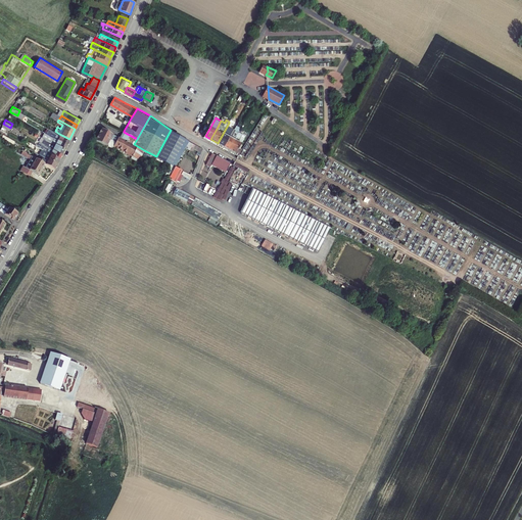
[(229,123),(218,143),(225,146),(236,127),(229,123)]
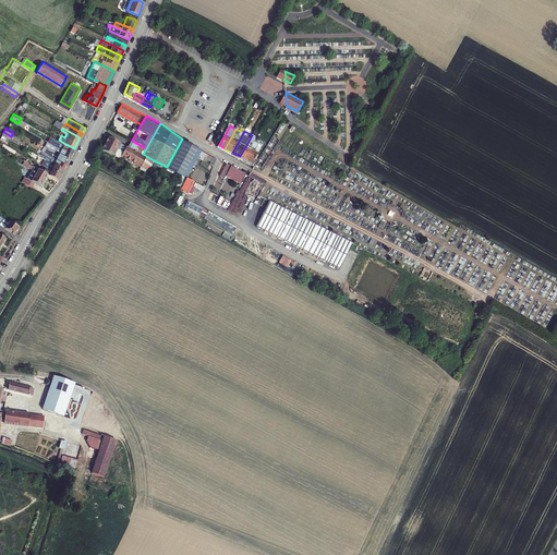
[(257,139),(252,135),(240,156),(244,159),(257,139)]
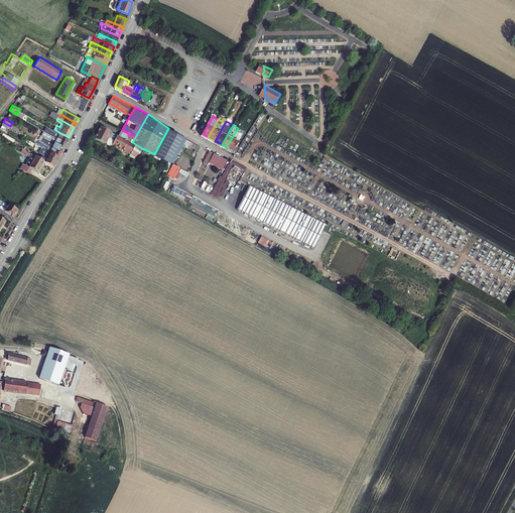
[(135,137),(122,130),(119,135),(101,126),(95,137),(106,143),(107,140),(138,157),(142,148),(132,142),(135,137)]
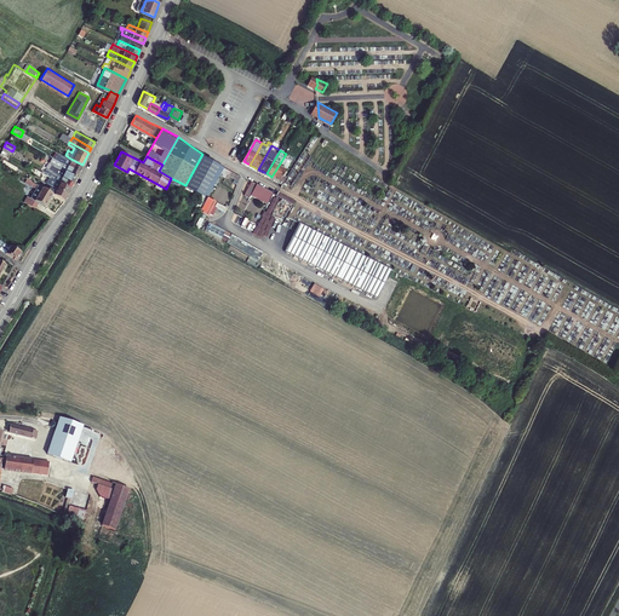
[(66,162),(73,166),(80,170),(82,165),(70,159),(66,155),(62,154),(59,159),(66,162)]
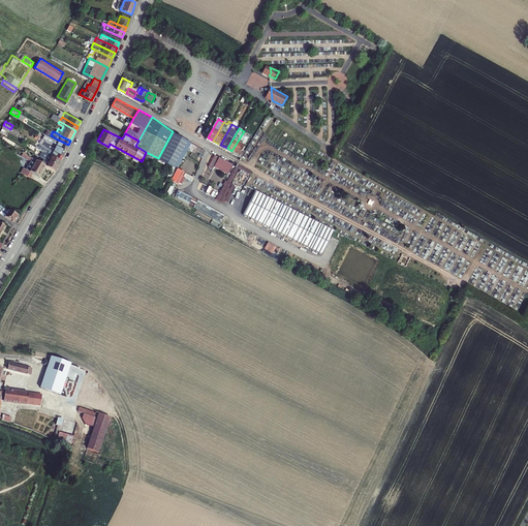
[(173,131),(158,158),(177,168),(179,169),(190,149),(195,152),(198,146),(177,134),(173,131)]
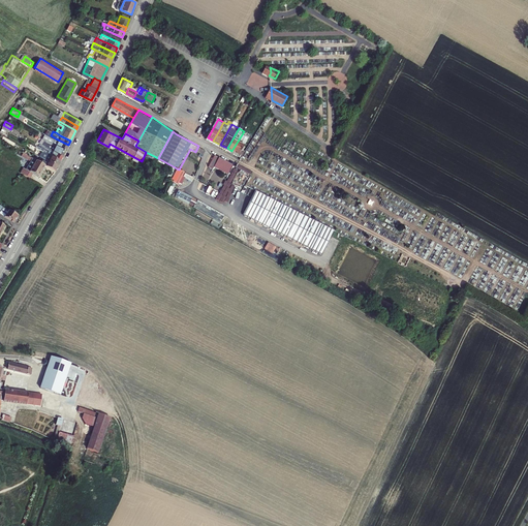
[(249,135),(244,131),(231,151),(242,156),(244,153),(242,151),(245,144),(245,143),(249,135)]
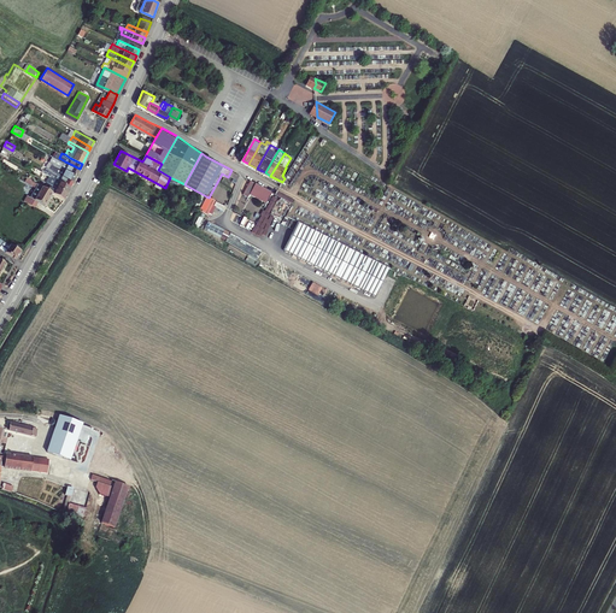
[(76,175),(80,169),(72,165),(65,161),(59,158),(54,155),(52,154),(48,160),(59,165),(64,169),(76,175)]
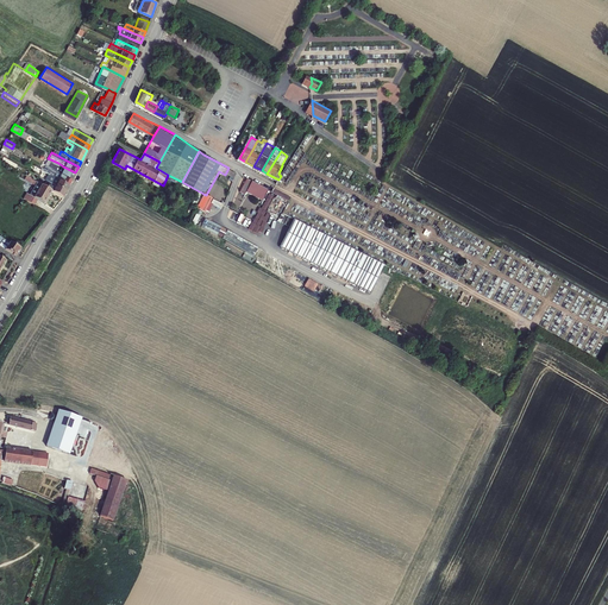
[(61,171),(66,175),(73,178),(75,172),(63,166),(58,163),(57,165),(63,169),(61,171)]
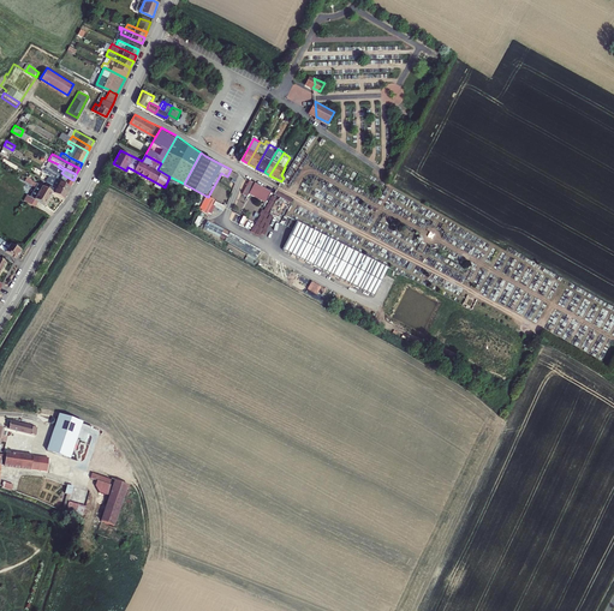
[(55,178),(58,179),(59,180),(70,186),(73,180),(66,177),(61,173),(52,167),(48,173),(51,174),(53,177),(55,178)]
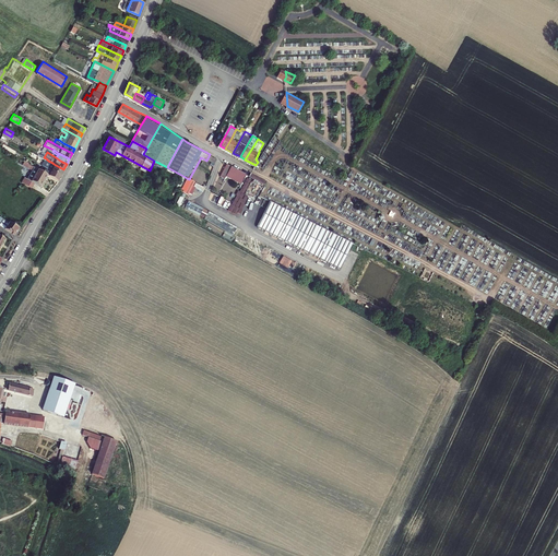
[(31,179),(34,181),(35,181),(40,185),(47,174),(37,168),(27,162),(25,165),(30,167),(27,170),(24,177),(30,180),(31,179)]
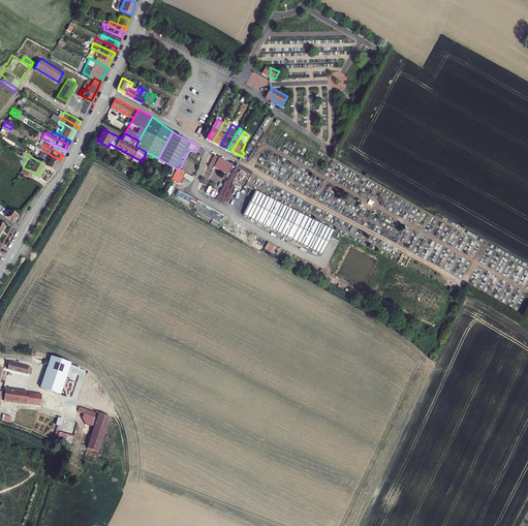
[(44,157),(49,160),(58,165),(60,160),(51,155),(50,157),(44,154),(43,157),(44,157)]
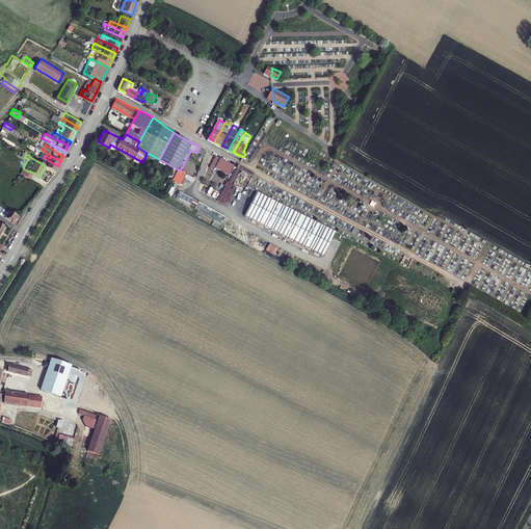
[(221,172),(229,176),(234,165),(216,156),(210,166),(214,169),(216,165),(218,163),(220,164),(223,166),(221,172)]
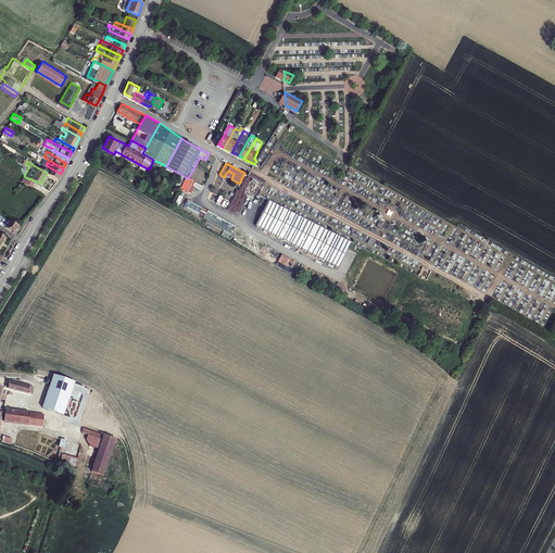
[(47,173),(58,179),(61,174),(51,168),(50,170),(45,166),(43,167),(39,164),(37,167),(47,173)]
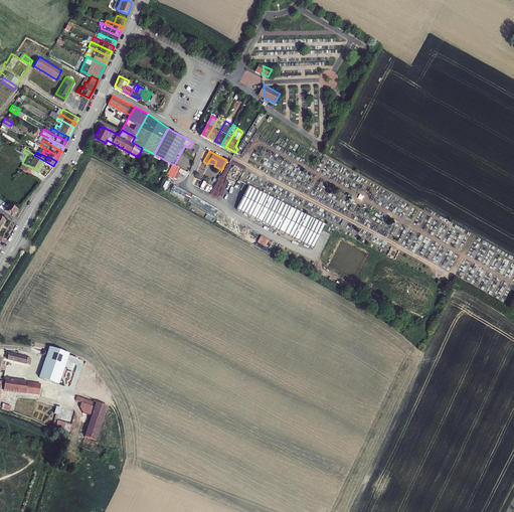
[(27,166),(22,163),(19,167),(28,172),(32,167),(31,167),(28,165),(27,166)]
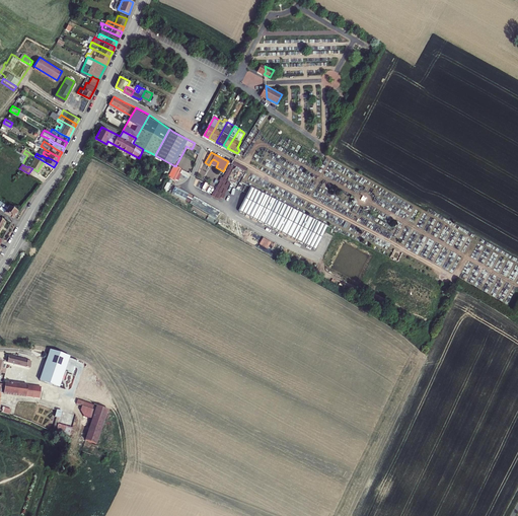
[(175,166),(173,165),(167,176),(174,180),(175,178),(178,180),(181,173),(189,177),(191,174),(175,166)]
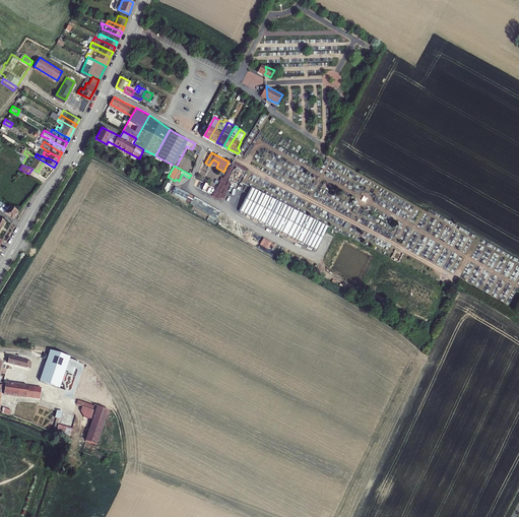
[(229,178),(238,182),(244,171),(235,166),(229,178)]
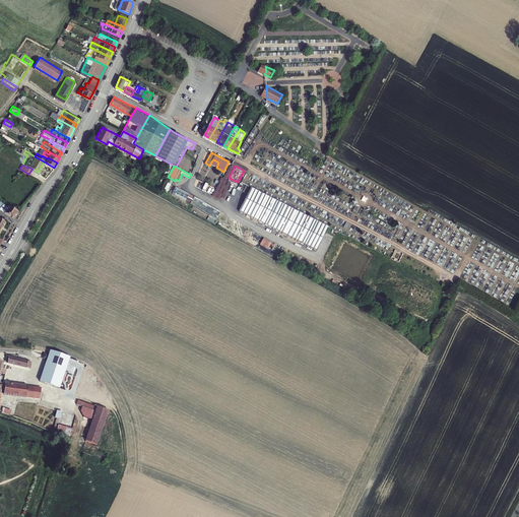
[(251,185),(239,209),(316,248),(328,223),(301,210),(251,185)]
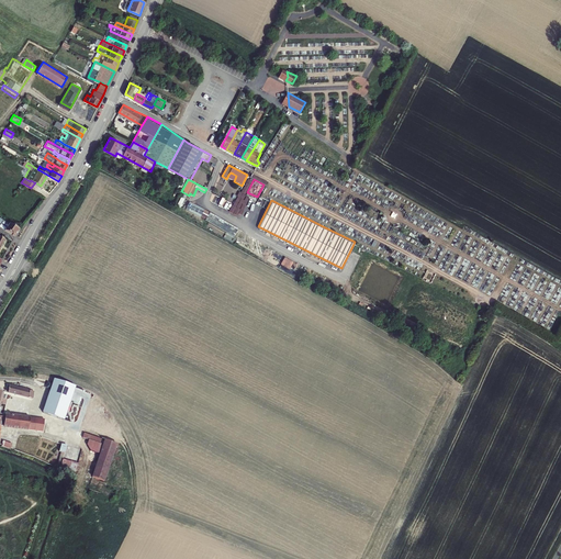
[(19,228),(0,216),(0,226),(10,232),(14,235),(19,228)]
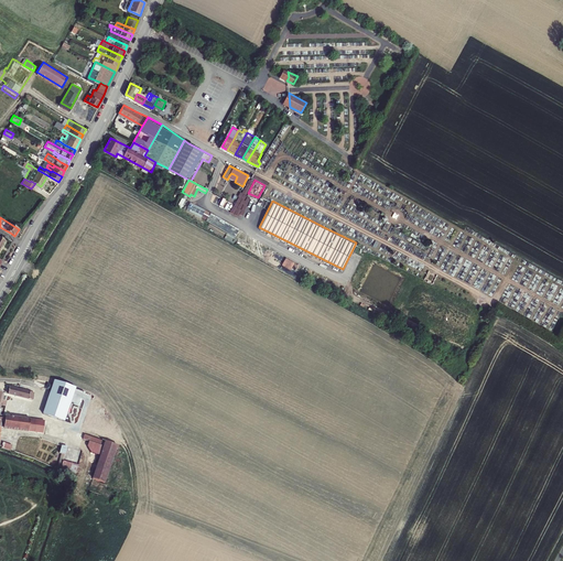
[(226,218),(222,227),(236,235),(240,227),(226,218)]
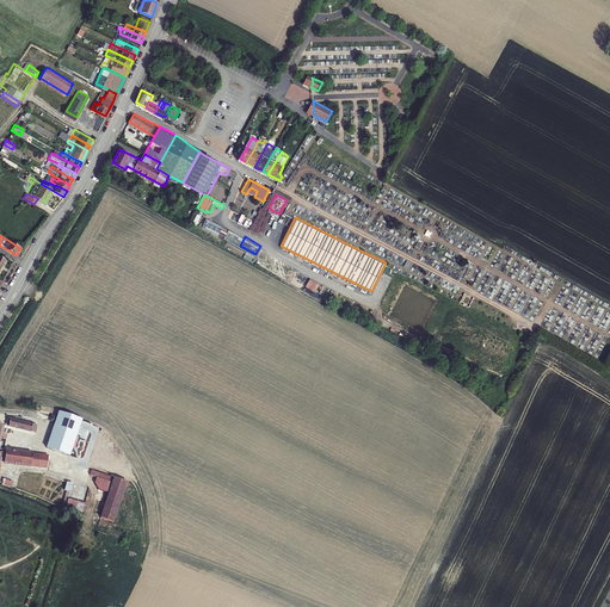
[(0,251),(8,256),(11,252),(0,246),(0,251)]
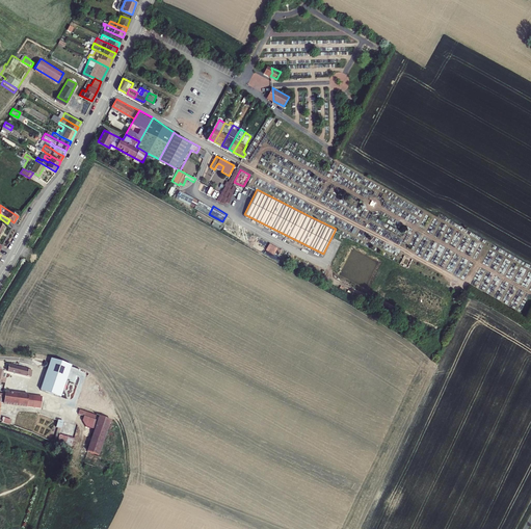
[(279,258),(284,248),(229,217),(223,226),(235,232),(234,233),(279,258)]
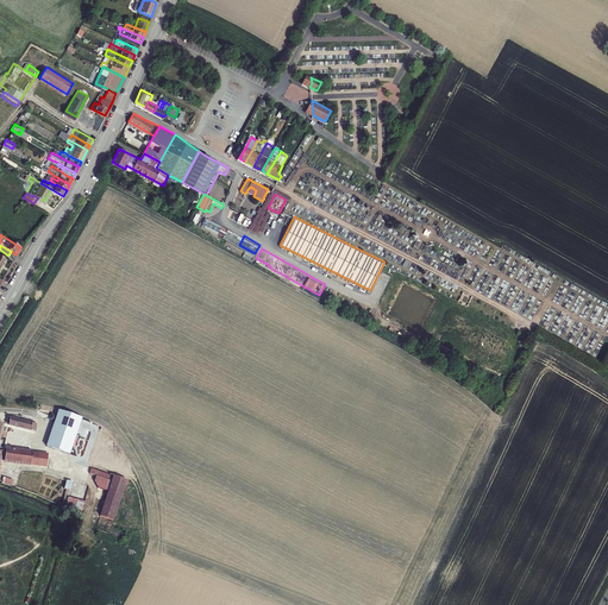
[(60,410),(55,427),(48,446),(70,453),(70,452),(81,455),(87,438),(86,438),(92,421),(60,410)]
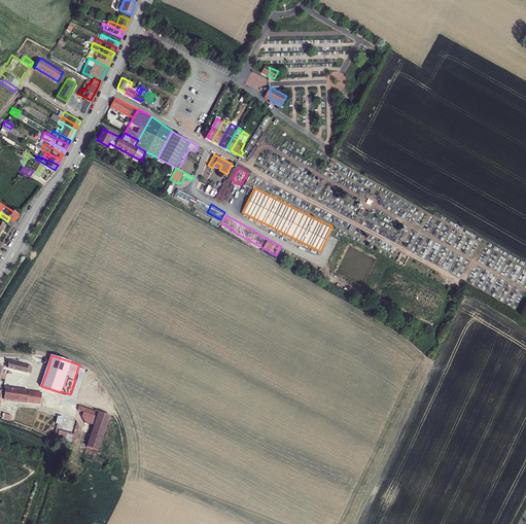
[(32,365),(9,360),(7,368),(27,372),(31,373),(32,365)]
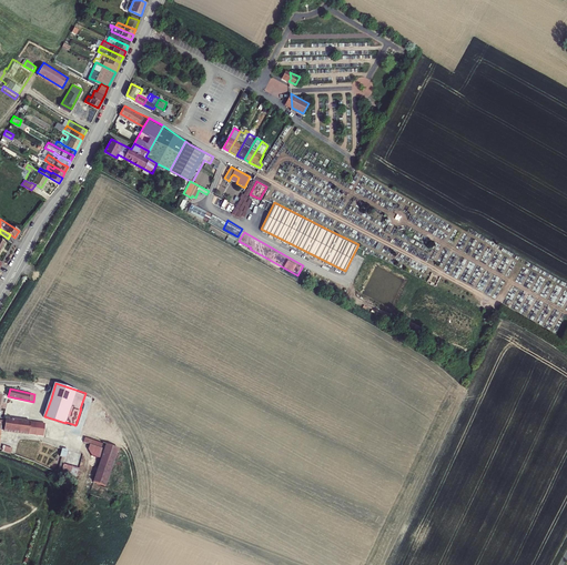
[(43,435),(46,424),(0,416),(1,412),(0,411),(0,406),(3,394),(0,393),(0,435),(0,430),(43,435)]
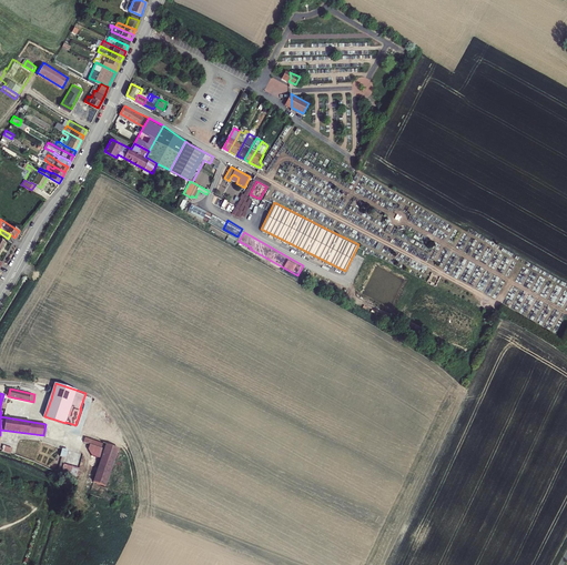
[(81,409),(84,410),(91,412),(97,397),(85,393),(80,409),(81,409)]
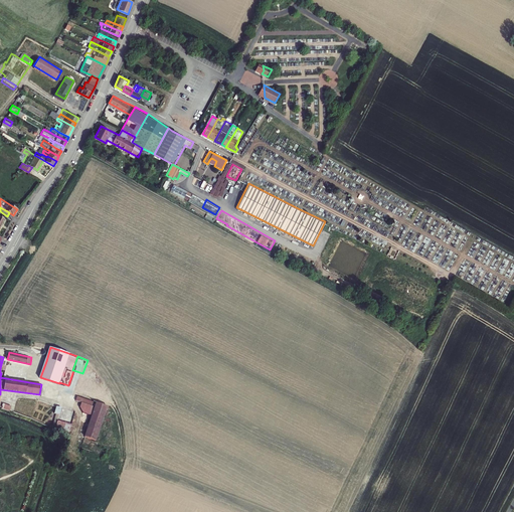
[(73,370),(68,385),(71,386),(76,371),(73,370)]
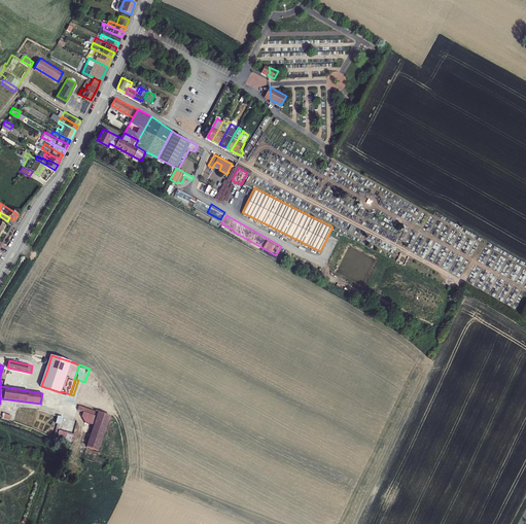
[(78,411),(84,413),(97,417),(98,413),(79,406),(78,411)]
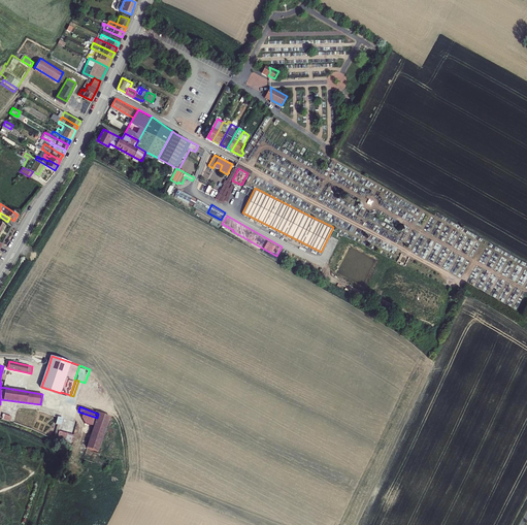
[(97,418),(85,414),(83,419),(85,423),(95,427),(98,418),(97,418)]
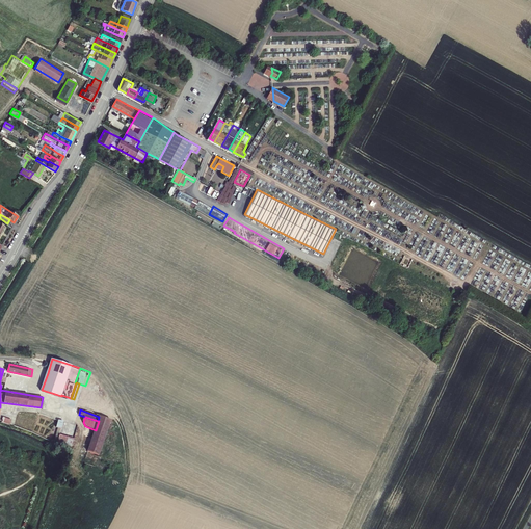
[(88,450),(99,454),(110,421),(101,417),(99,421),(96,430),(88,450)]
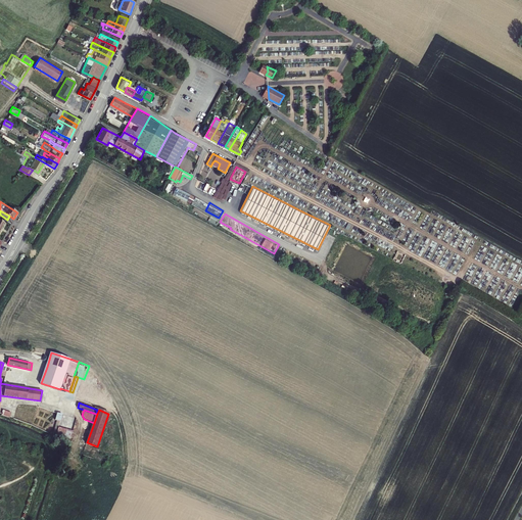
[(66,430),(64,437),(72,439),(74,432),(66,430)]
